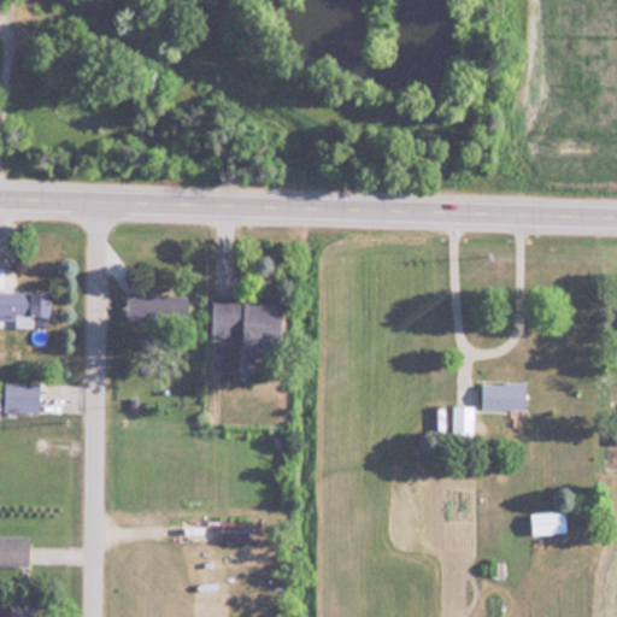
[(0,318),(15,318),(15,327),(29,327),(29,315),(52,315),(52,291),(0,291),(0,318)]
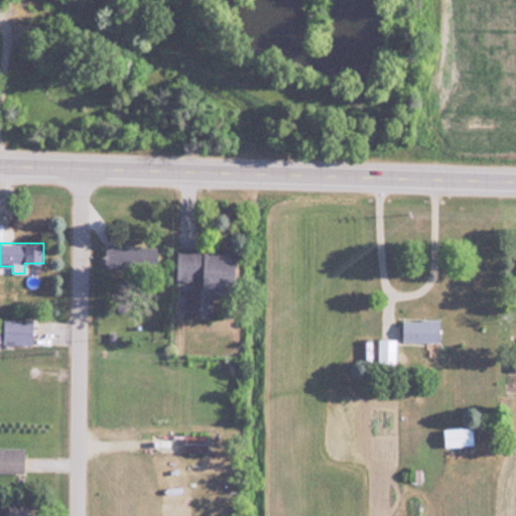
[(214,317),(213,295),(226,295),(225,247),(176,249),(177,284),(185,284),(186,318),(214,317)]
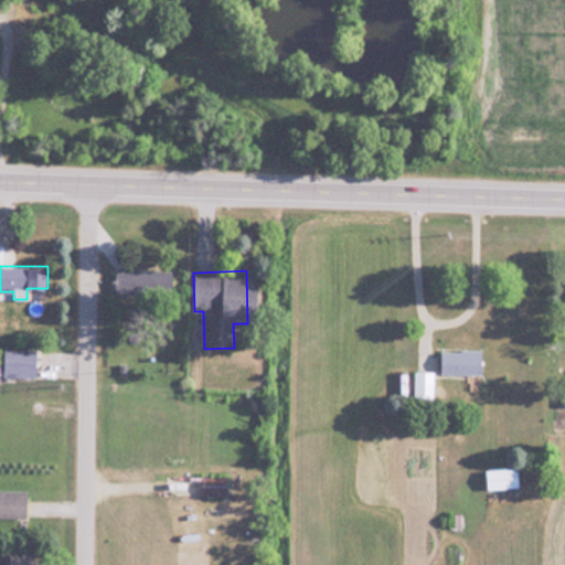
[(4,376),(38,376),(38,350),(4,350),(4,376)]
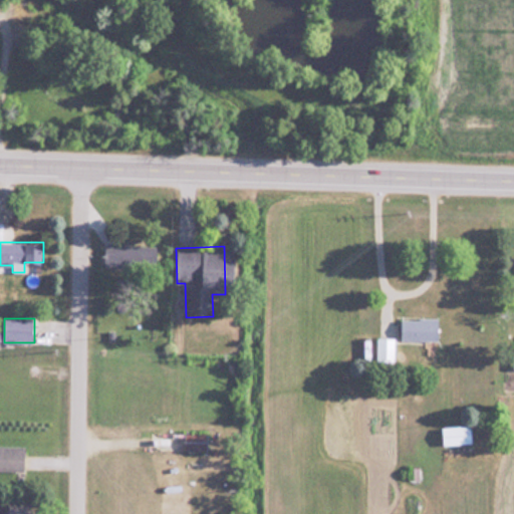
[(439,318),(400,318),(400,339),(439,339),(439,318)]
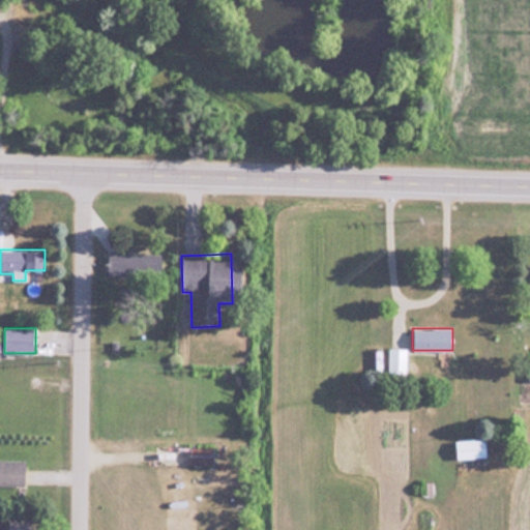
[(489,457),(487,437),(457,439),(458,458),(489,457)]
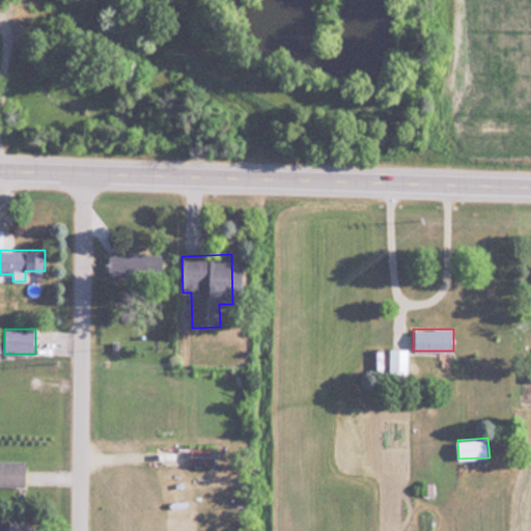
[(191,465),(215,465),(215,446),(191,446),(191,465)]
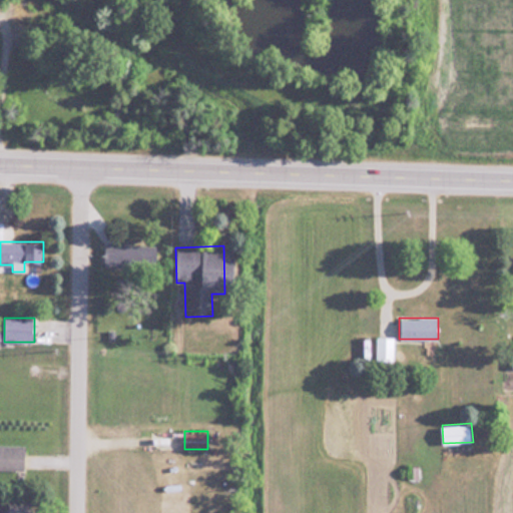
[(26,444),(0,443),(0,469),(26,469),(26,444)]
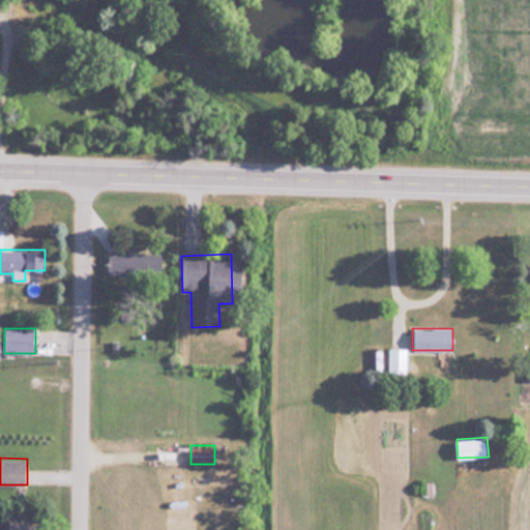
[(8,529),(31,529),(32,517),(8,517),(8,529)]
